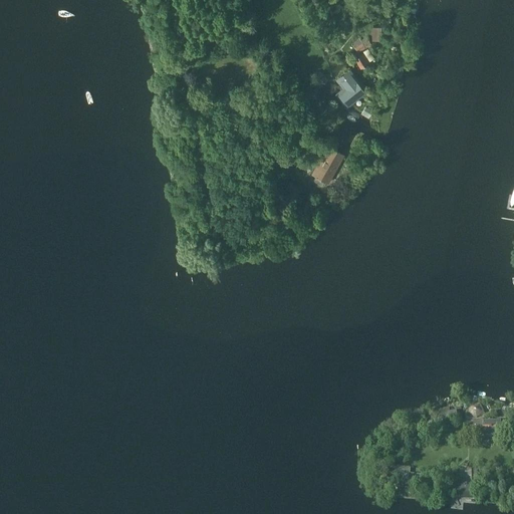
[(372,38),(381,37),(381,24),(371,24),(372,38)]
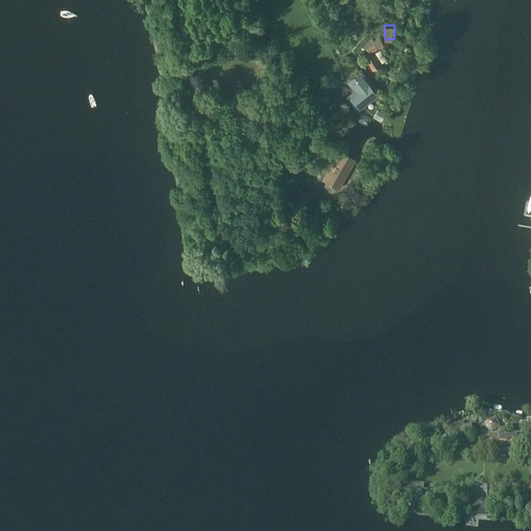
[(379,35),(373,39),(371,37),(363,44),(370,53),(384,43),(379,35)]
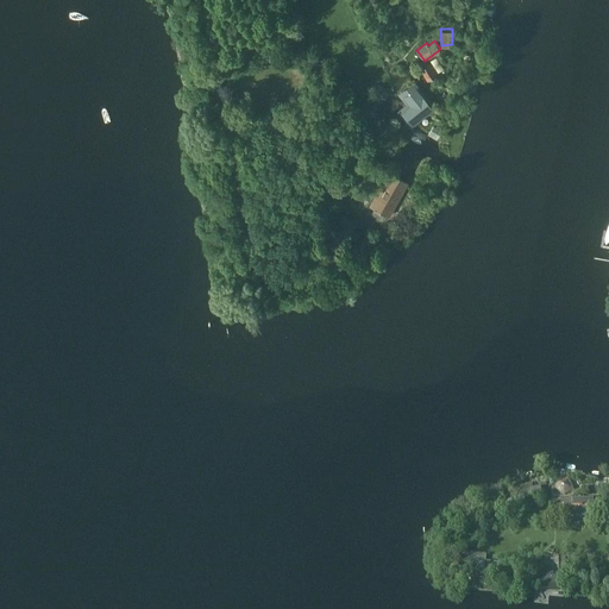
[(431,63),(419,70),(426,81),(438,74),(431,63)]
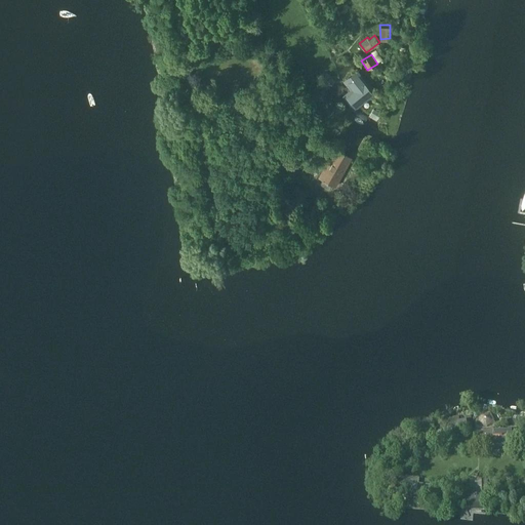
[(333,81),(326,74),(317,83),(324,90),(333,81)]
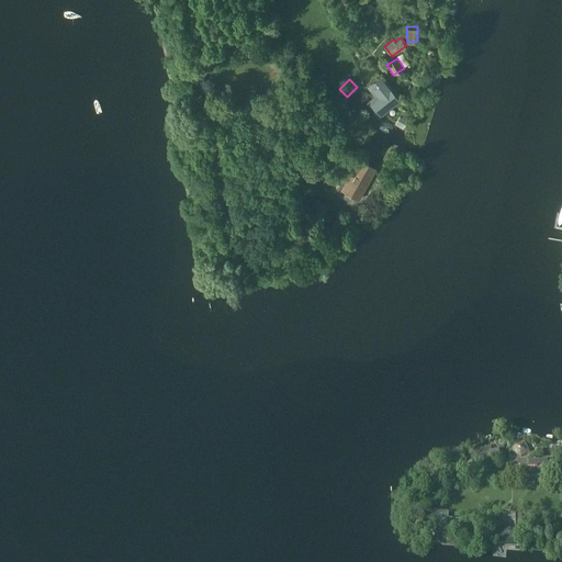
[(378,80),(370,88),(377,96),(369,103),(378,112),(394,96),(378,80)]
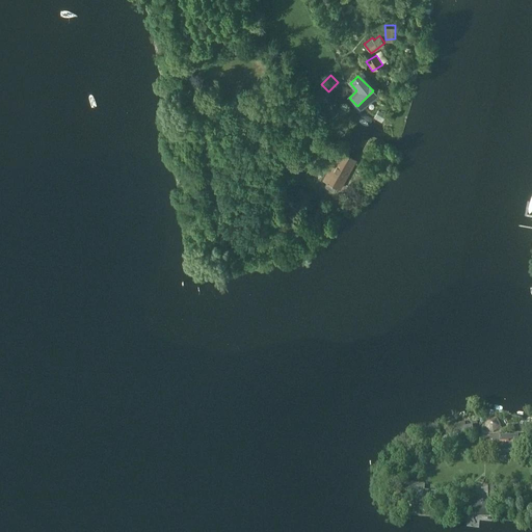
[(321,137),(318,142),(328,149),(330,142),(321,137)]
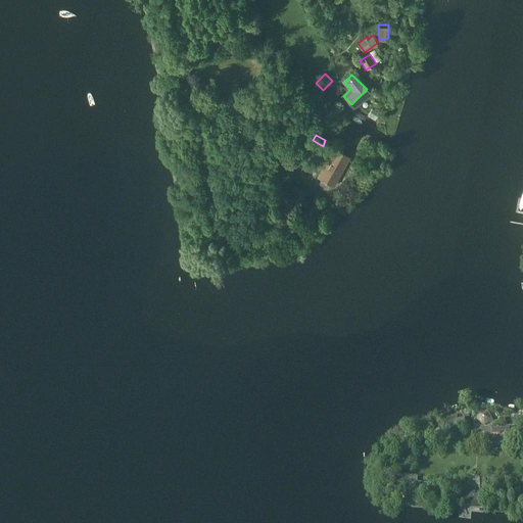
[(316,176),(334,186),(350,156),(333,146),(321,168),(316,176)]
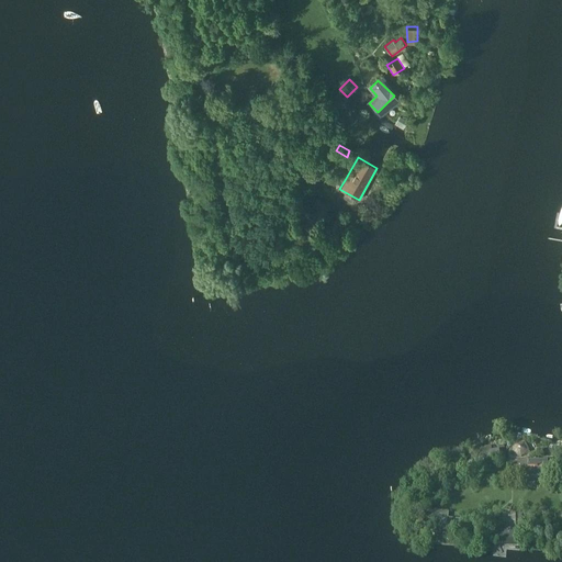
[(509,460),(527,460),(530,458),(529,451),(525,442),(520,442),(521,436),(513,434),(509,452),(509,460)]
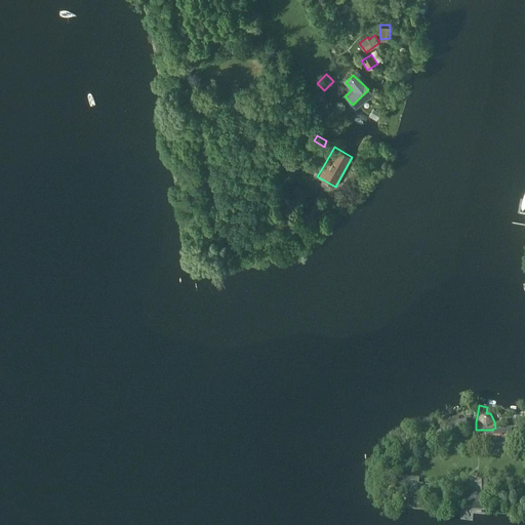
[(447,423),(448,433),(452,432),(468,429),(466,420),(460,421),(458,416),(450,417),(451,422),(447,423)]
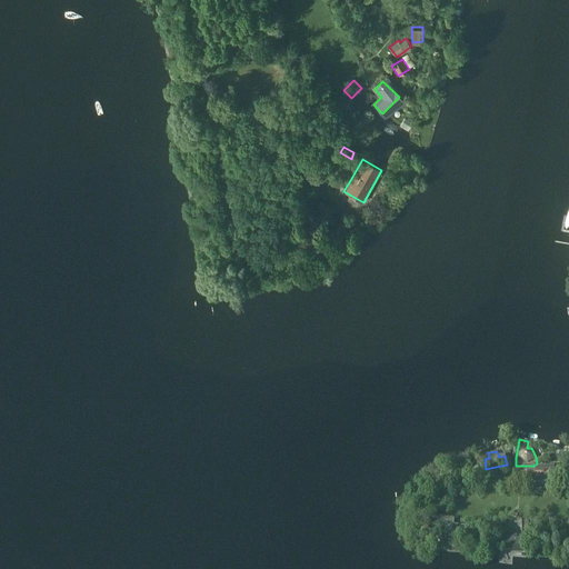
[(522,486),(536,486),(536,483),(556,483),(555,467),(536,467),(518,467),(518,476),(522,477),(522,486)]
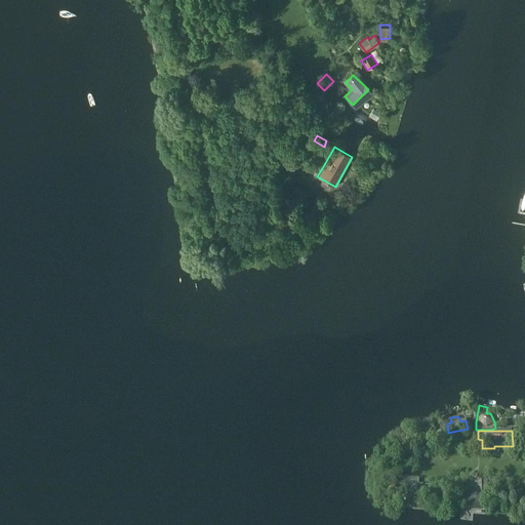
[(408,476),(406,496),(431,499),(432,485),(419,484),(419,477),(408,476)]
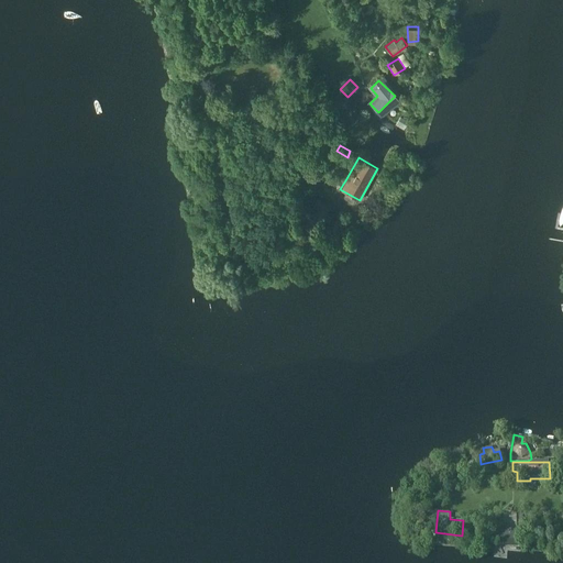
[(521,548),(521,528),(516,528),(516,527),(517,527),(517,515),(504,515),(504,528),(498,528),(498,536),(498,538),(508,538),(508,548),(521,548)]
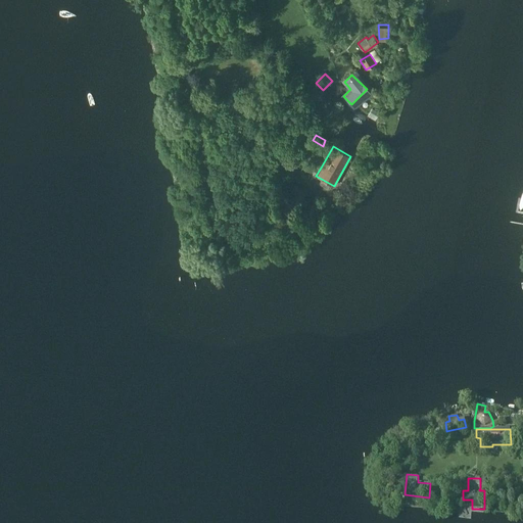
All buildings are outlined.
